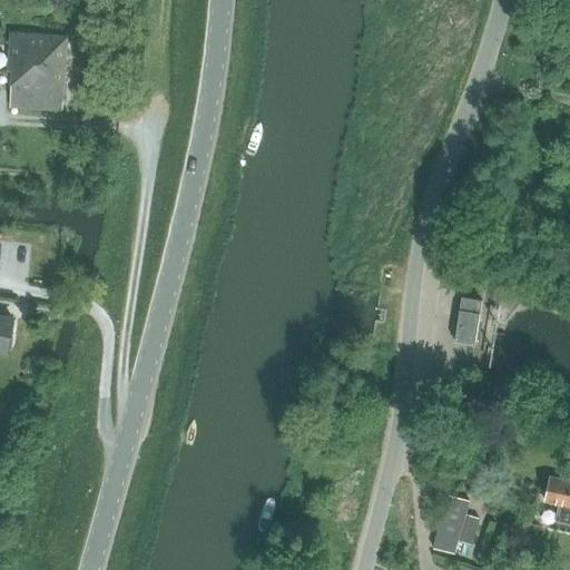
[(10,107),(62,111),(68,38),(11,33),(9,71),(13,72),(10,107)]
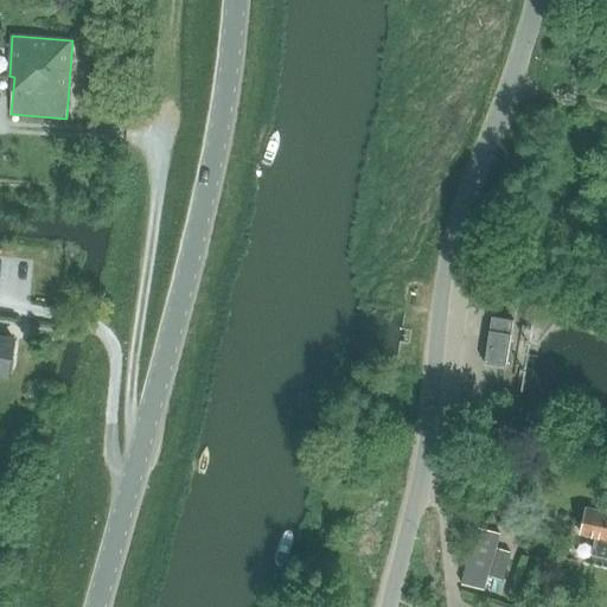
[(508,321),(498,320),(489,319),(484,365),(503,368),(508,321)]
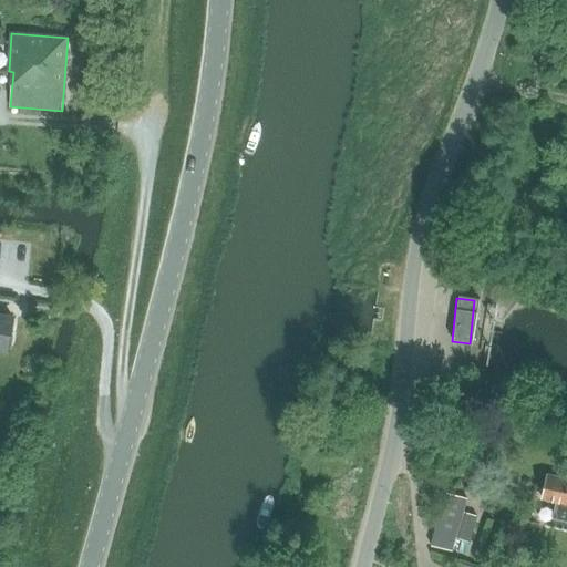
[(0,349),(9,350),(13,318),(0,316),(0,349)]
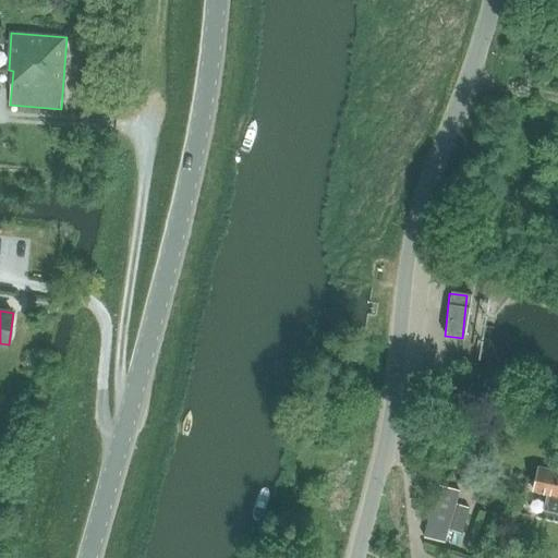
[(542,512),(557,516),(557,473),(537,469),(532,493),(545,496),(542,512)]
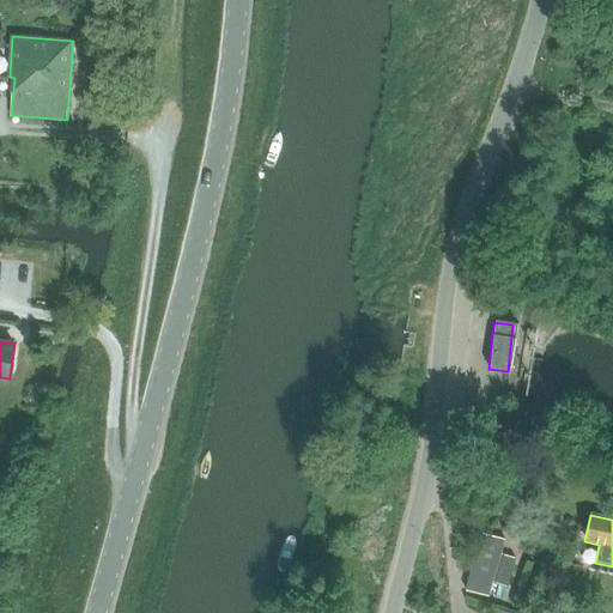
[(481,535),(462,589),(485,598),(490,581),(507,586),(516,558),(499,552),(503,542),(481,535)]
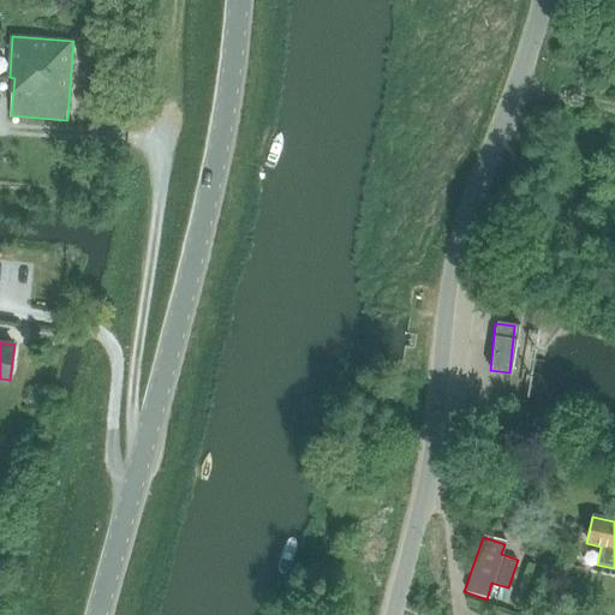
All buildings are outlined.
